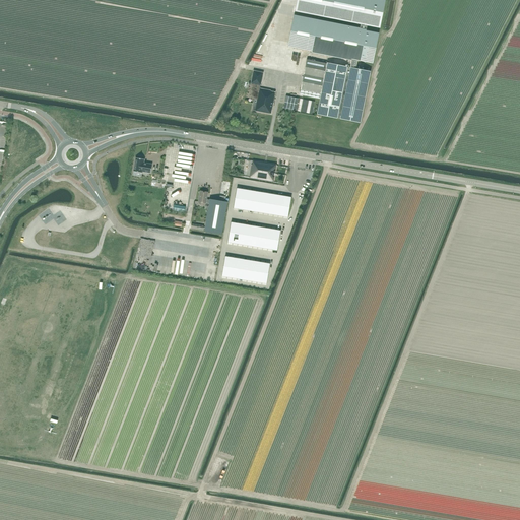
[(297,0),(295,10),(325,16),(361,23),(360,29),(366,30),(367,24),(379,26),(384,0),(297,0)]
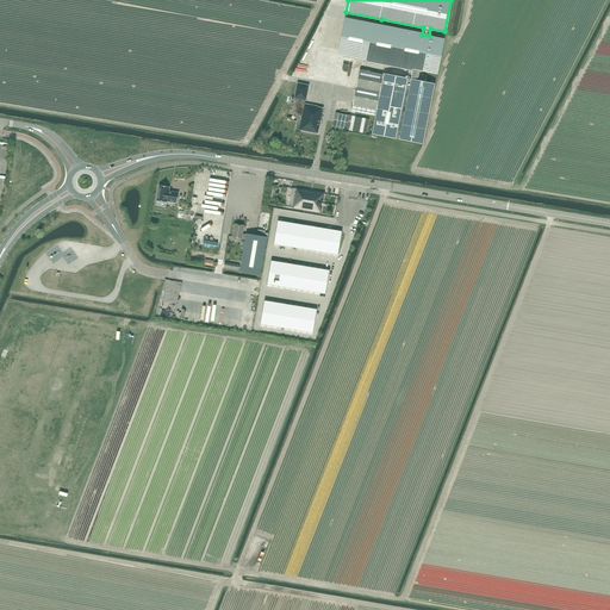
[(436,74),(443,38),(429,36),(422,35),(344,19),(337,55),(412,69),(411,75),(411,78),(411,80),(417,81),(418,80),(418,75),(419,70),(428,73),(436,74)]
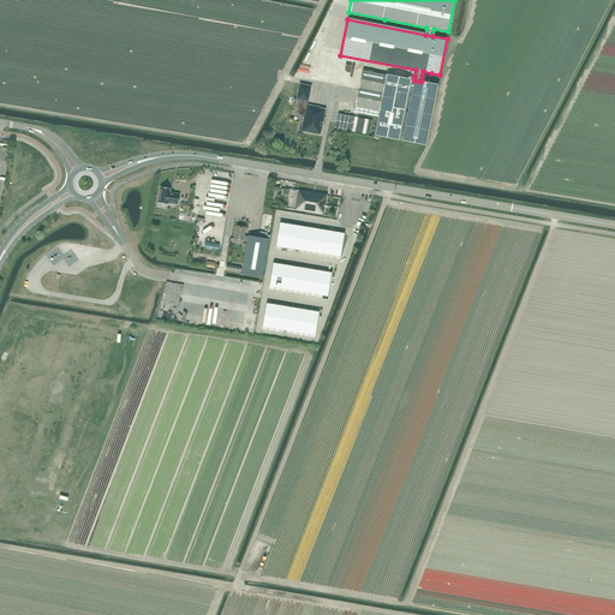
[(333,59),(330,78),(354,82),(358,63),(341,60),(341,64),(339,63),(340,59),(333,59)]
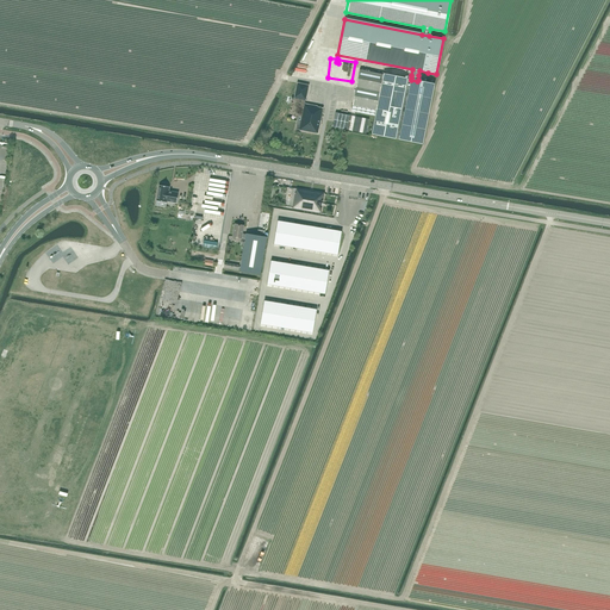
[(353,105),(377,110),(400,114),(404,97),(408,80),(408,79),(360,70),(353,105)]
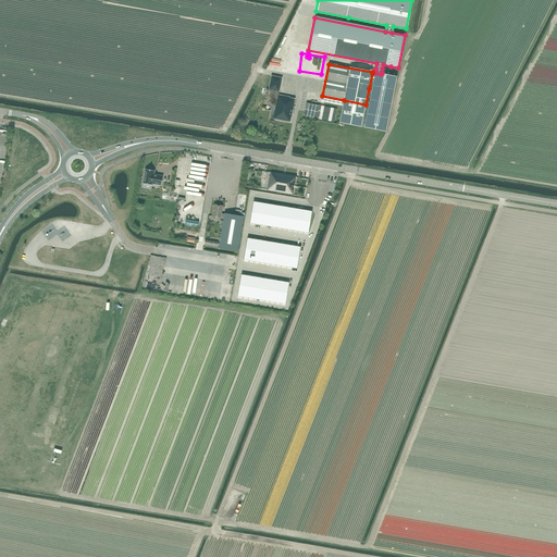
[(372,73),(369,88),(366,104),(361,126),(386,131),(397,77),(372,73)]
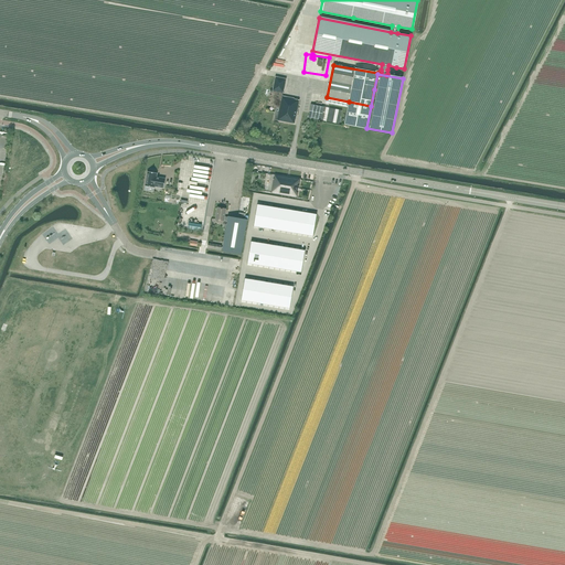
[(286,80),(276,77),(273,91),(270,91),(267,106),(276,107),(275,116),(275,117),(275,120),(295,124),(299,100),(295,99),(295,98),(283,96),(286,80)]
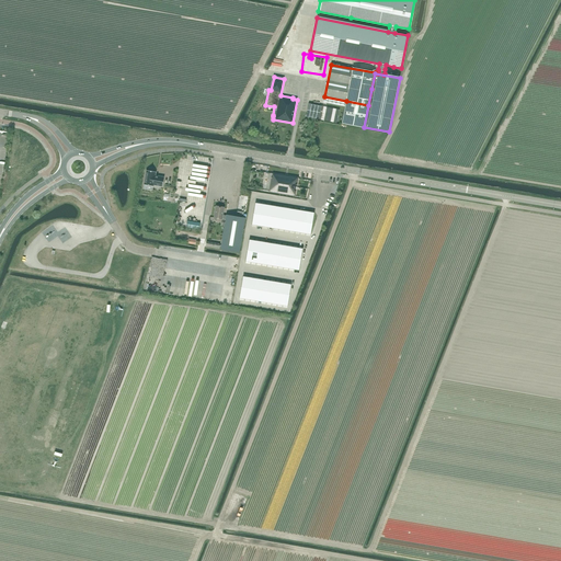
[(364,127),(368,105),(346,101),(342,123),(364,127)]
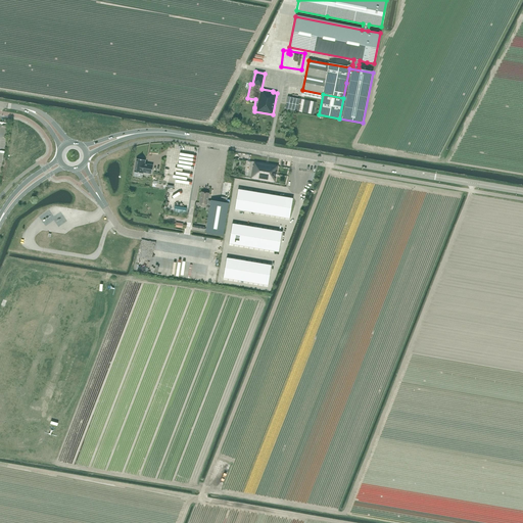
[(300,99),(287,96),(285,109),(297,111),(300,99)]
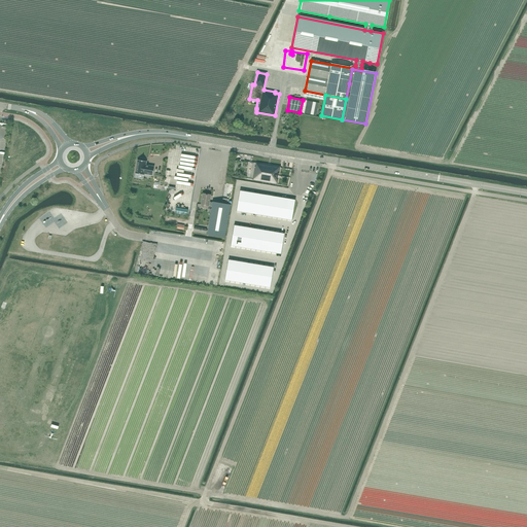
[(319,103),(304,100),(302,112),(316,115),(319,103)]
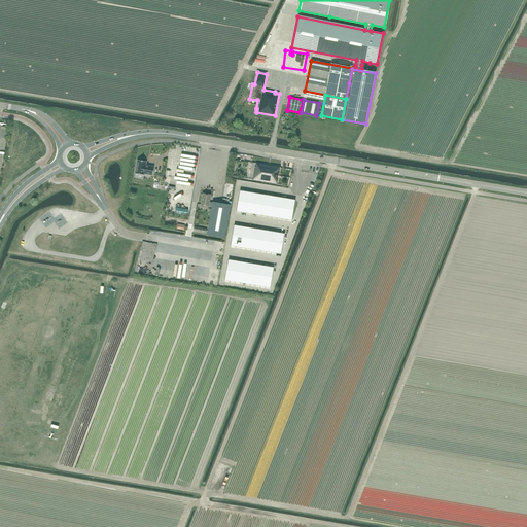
[(198,154),(199,151),(184,149),(184,151),(189,152),(187,161),(197,162),(198,159),(190,157),(191,152),(198,154)]
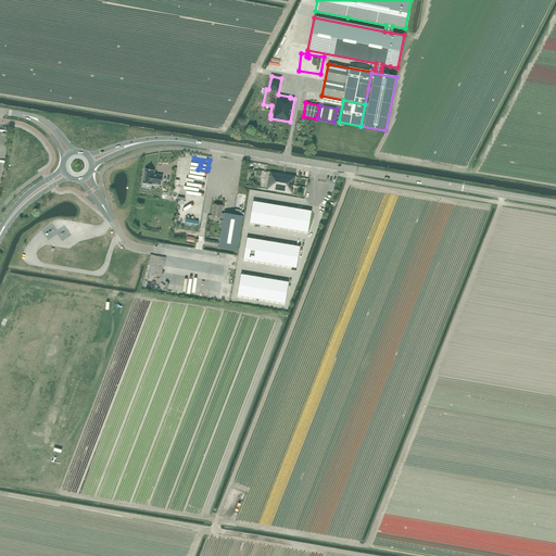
[(146,168),(142,184),(144,184),(152,185),(152,184),(161,185),(163,176),(161,175),(156,175),(154,174),(154,171),(146,168)]
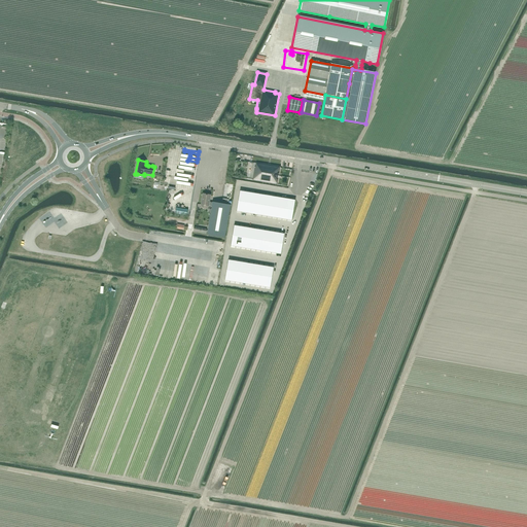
[(255,168),(253,180),(277,184),(278,181),(278,178),(280,167),(256,163),(256,168),(255,168)]
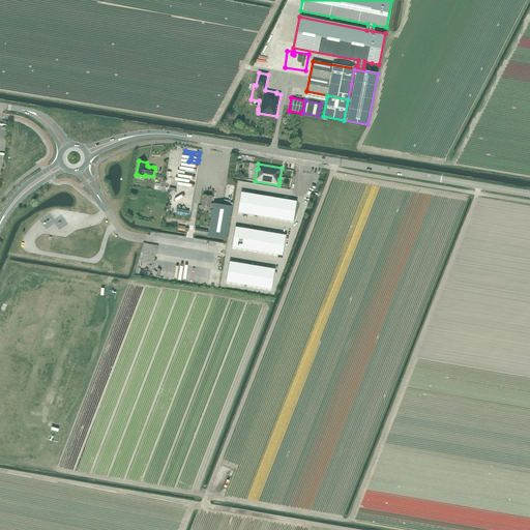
[(155,183),(154,189),(163,190),(167,192),(168,185),(164,184),(155,183)]
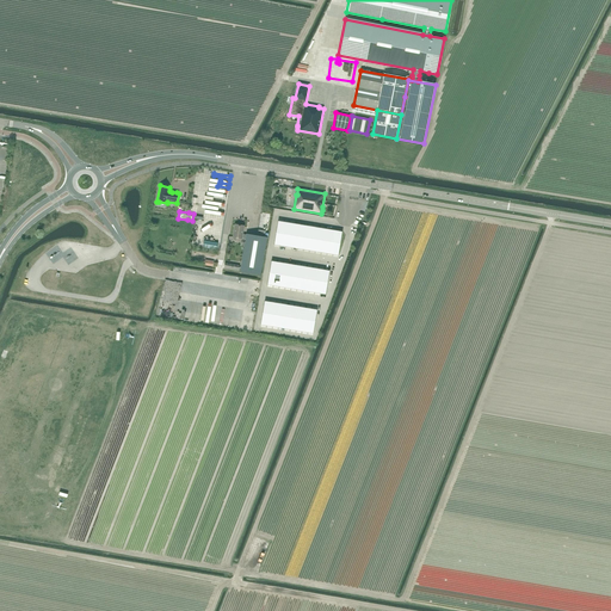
[(244,234),(245,226),(235,224),(233,238),(242,239),(242,238),(246,239),(240,271),(261,275),(267,238),(247,234),(246,235),(244,234)]
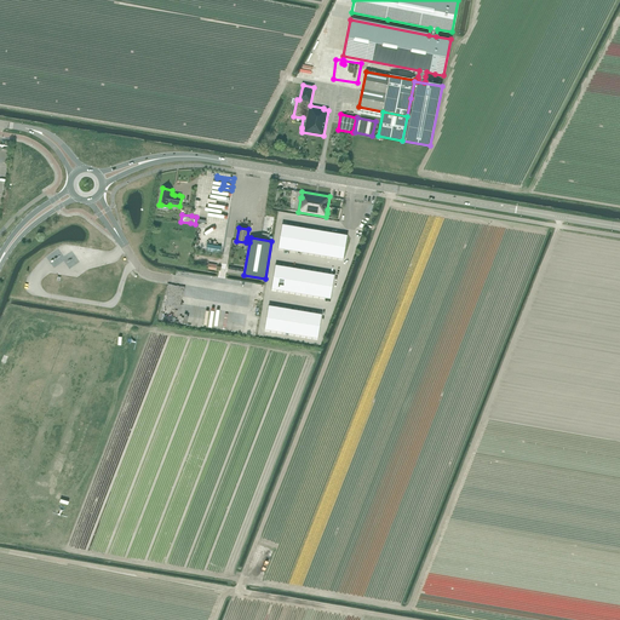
[(216,230),(205,241),(207,245),(218,233),(216,230)]
